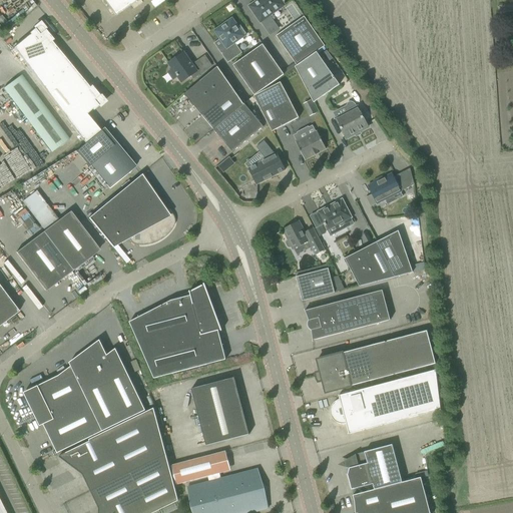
[(22,0),(6,0),(22,18),(31,10),(22,0)]
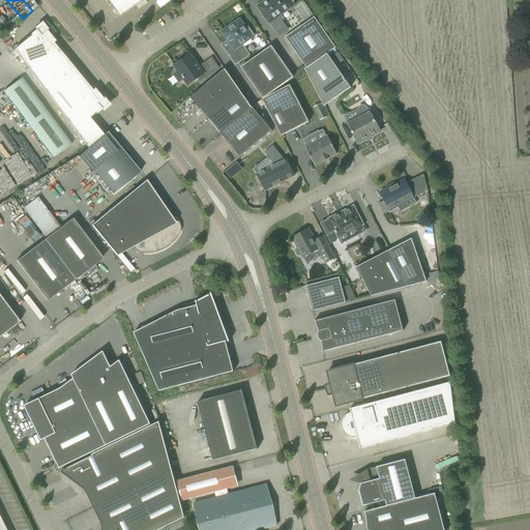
[(109,0),(120,17),(143,0),(109,0)]
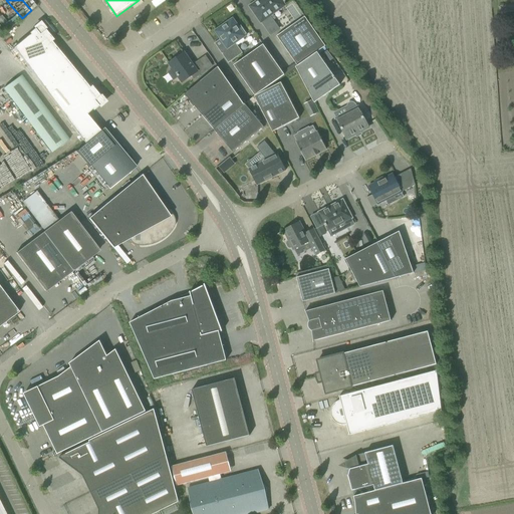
[(255,14),(265,28),(272,24),(268,18),(286,6),(284,2),(285,0),(284,0),(258,0),(250,6),(255,14)]
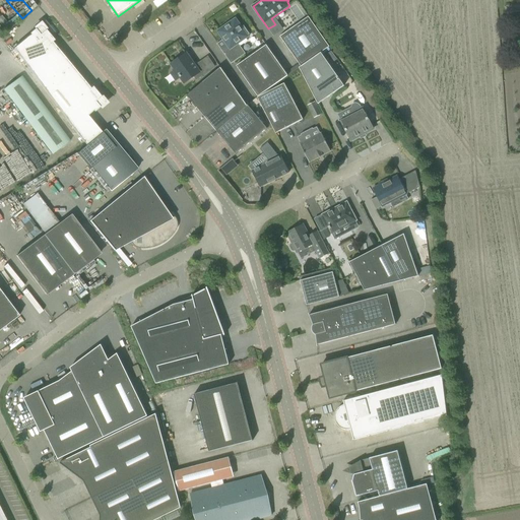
[(280,37),(302,67),(320,53),(329,47),(309,16),(280,37)]
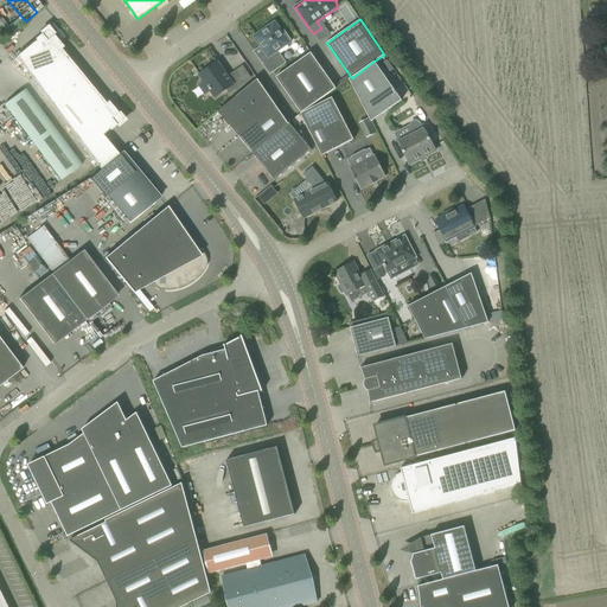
[(269,75),(279,68),(286,63),(279,52),(291,43),(289,40),(291,39),(285,31),(282,32),(274,21),(253,37),(264,53),(257,58),(269,75)]
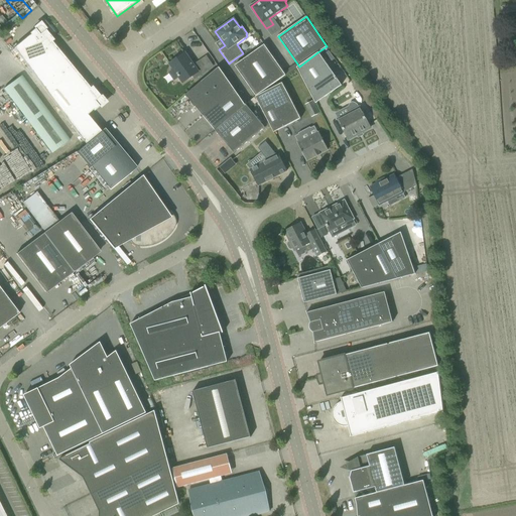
[(42,88),(70,65),(51,42),(53,40),(44,30),(41,27),(38,26),(34,29),(29,33),(30,34),(14,48),(42,88)]
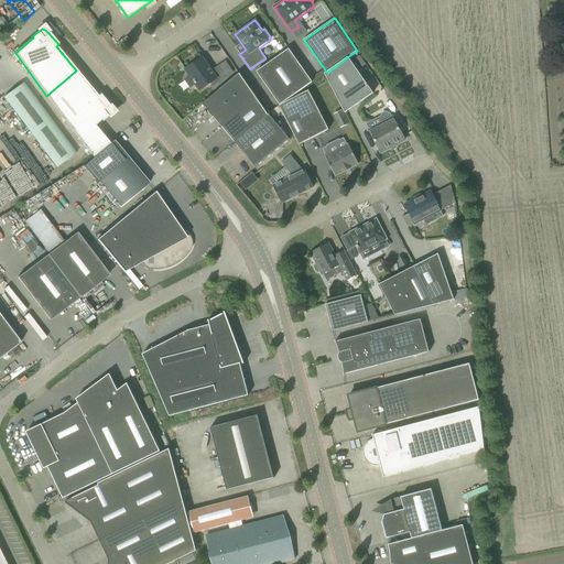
[(257,72),(280,105),(312,83),(289,49),(257,72)]
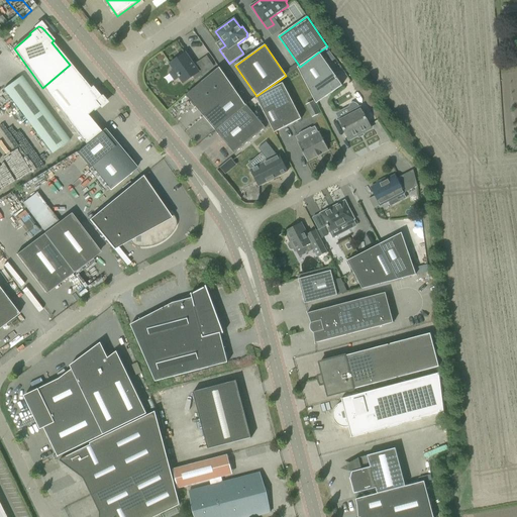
[(183,83),(193,76),(195,80),(209,70),(202,60),(194,66),(185,53),(170,64),(183,83)]
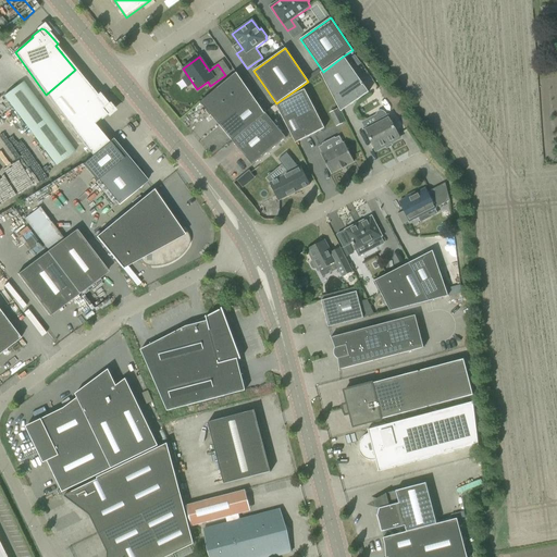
[(341,111),(369,93),(343,57),(323,72),(321,73),(341,111)]
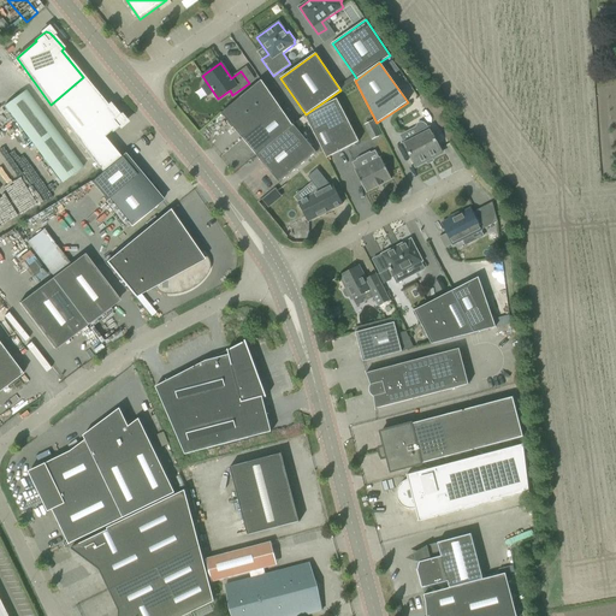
[(106,105),(83,77),(51,105),(101,172),(119,157),(104,137),(110,131),(111,132),(118,128),(122,124),(122,119),(119,116),(108,104),(106,105)]
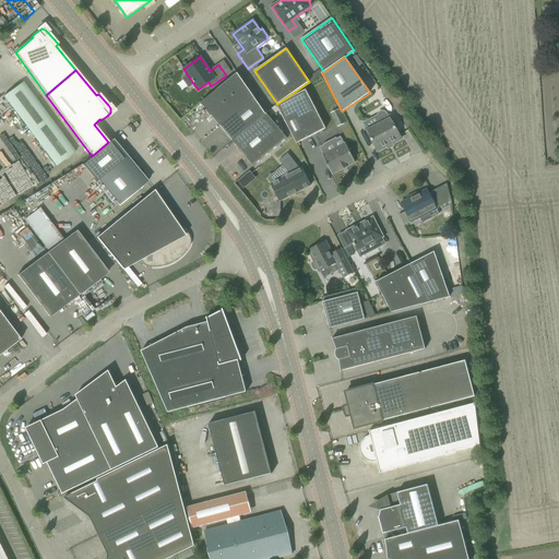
[(221,126),(253,98),(235,74),(201,103),(221,126)]
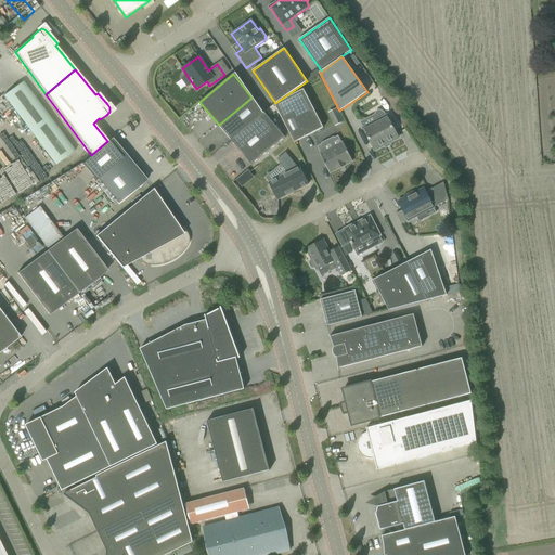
[(75,151),(23,81),(3,95),(55,165),(75,151)]
